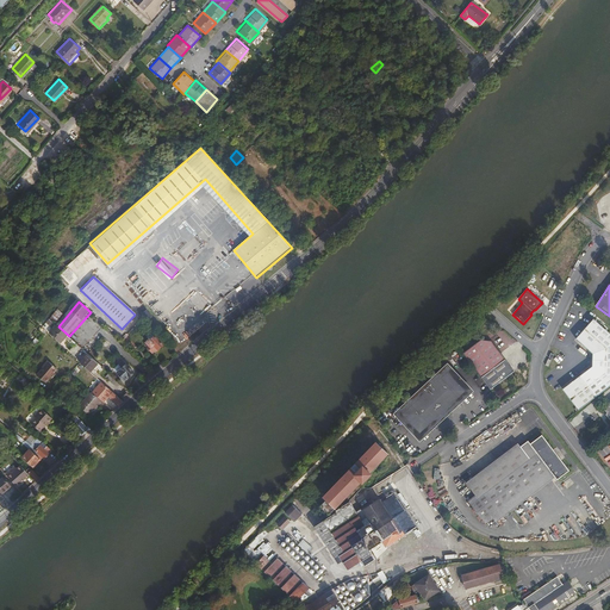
[(143,306),(139,310),(145,317),(149,313),(143,306)]
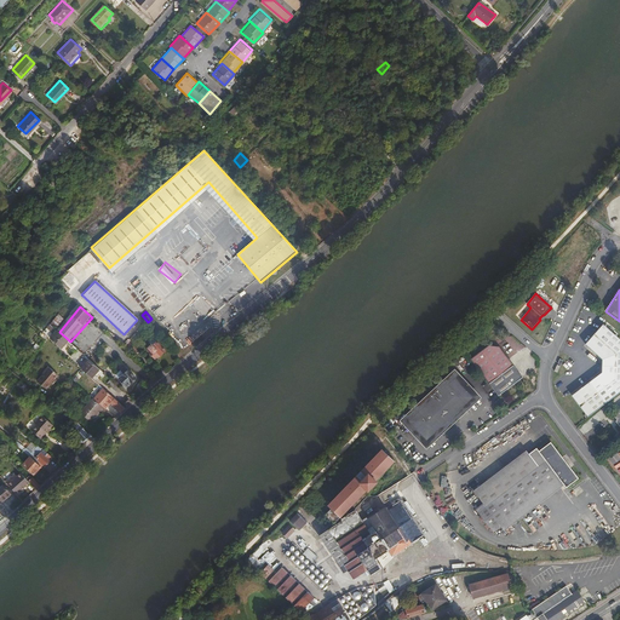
[(619,392),(619,338),(603,325),(585,344),(602,360),(602,373),(572,396),(589,417),(619,392)]
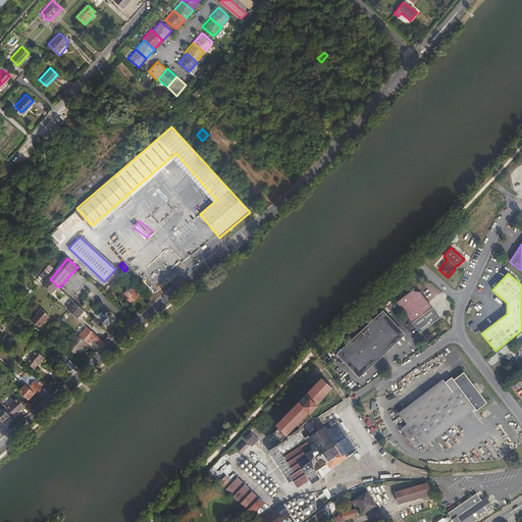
[(50,279),(45,285),(53,293),(57,289),(62,293),(63,292),(59,288),(50,279)]
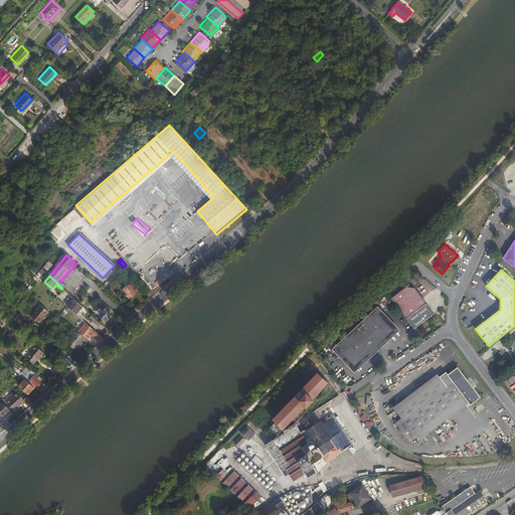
[(126,292),(125,293),(129,298),(133,294),(134,295),(138,292),(131,284),(127,287),(124,289),(126,292)]
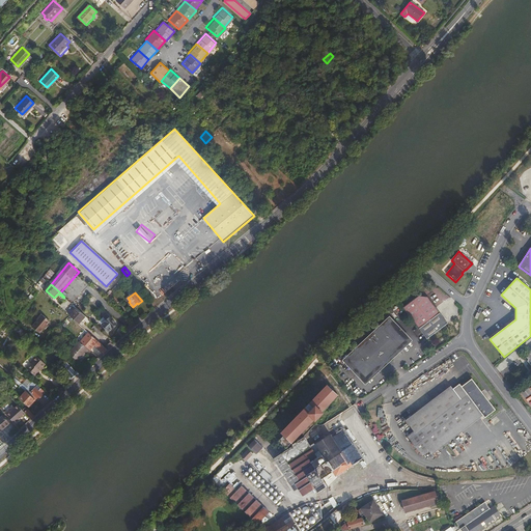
[(418,296),(403,308),(419,329),(440,313),(428,297),(418,296)]
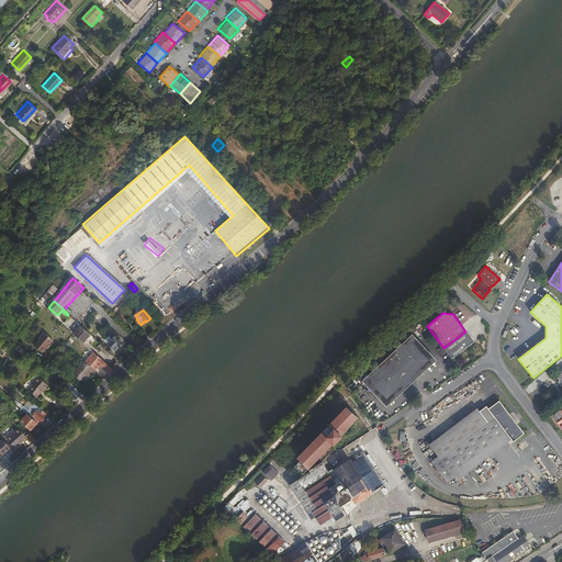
[(81,340),(83,343),(90,335),(80,326),(74,334),(81,340)]
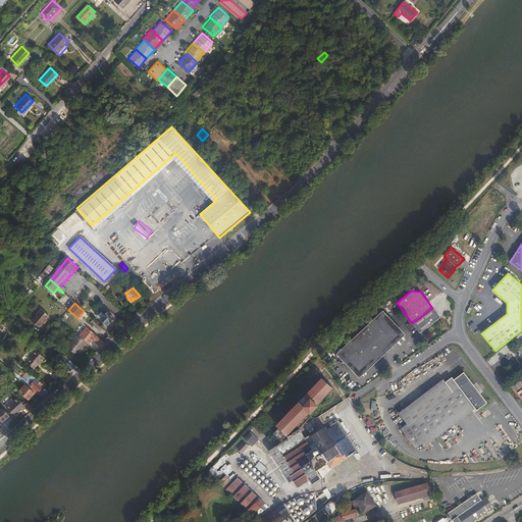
[(51,317),(42,310),(32,322),(41,329),(51,317)]
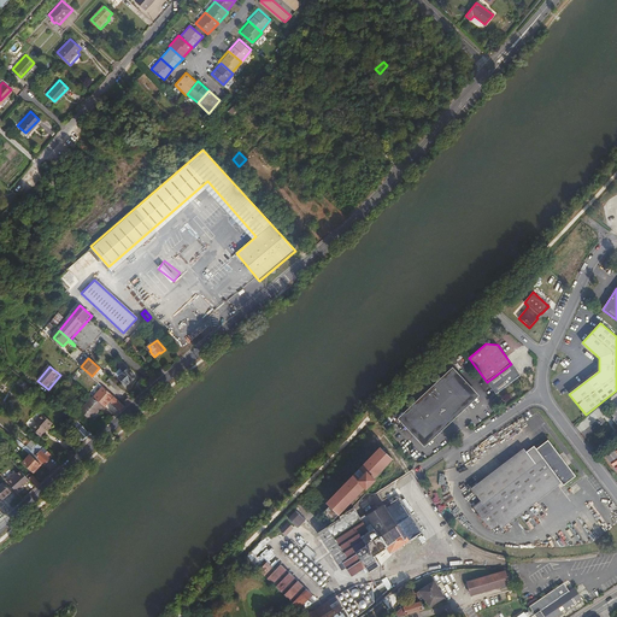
[(119,375),(119,376),(125,385),(136,376),(129,368),(125,371),(123,369),(118,372),(119,375)]
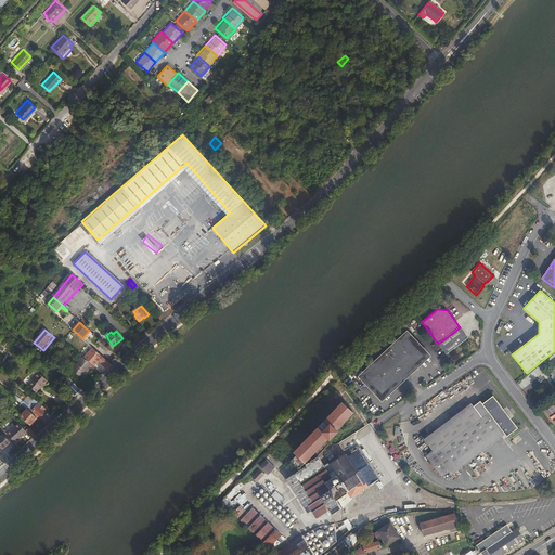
[(365,373),(362,376),(365,381),(366,378),(381,392),(378,395),(383,398),(386,395),(384,392),(397,381),(404,382),(401,377),(405,373),(409,376),(409,370),(422,358),(424,359),(427,356),(424,352),(422,353),(409,339),(410,338),(407,334),(403,337),(404,339),(366,375),(365,373)]
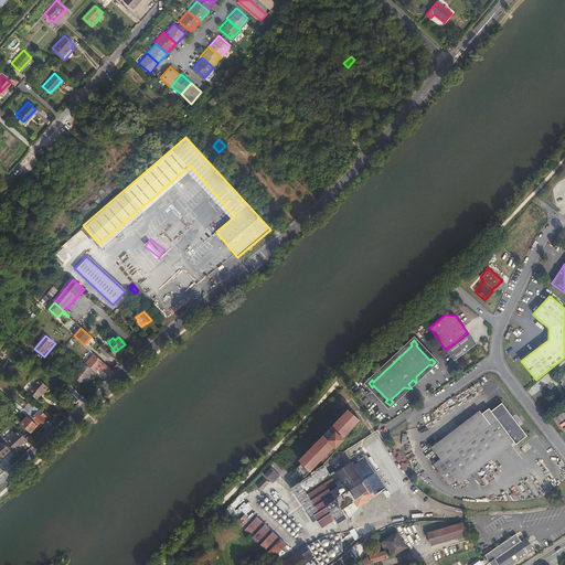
[(78,358),(84,361),(89,366),(95,361),(100,365),(99,366),(110,376),(115,372),(84,344),(82,342),(78,345),(84,351),(78,358)]
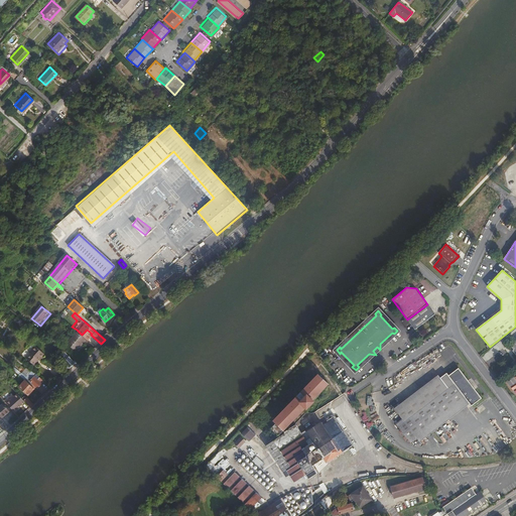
[(102,325),(93,315),(90,318),(99,328),(102,325)]
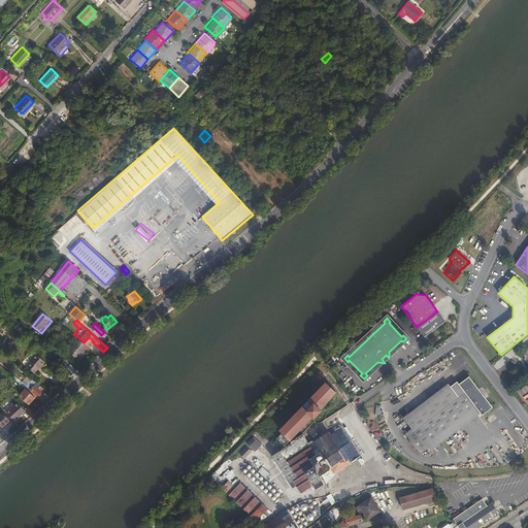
[(84,342),(78,337),(67,350),(76,359),(79,355),(81,356),(89,348),(84,342)]
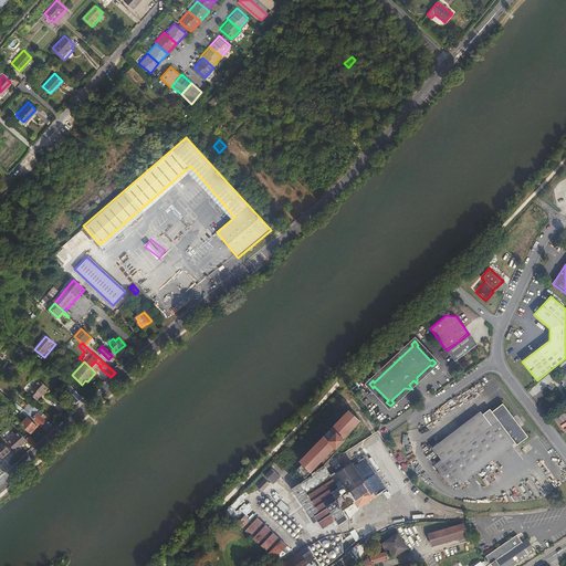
[(39,379),(32,386),(34,388),(30,394),(37,400),(49,388),(39,379)]
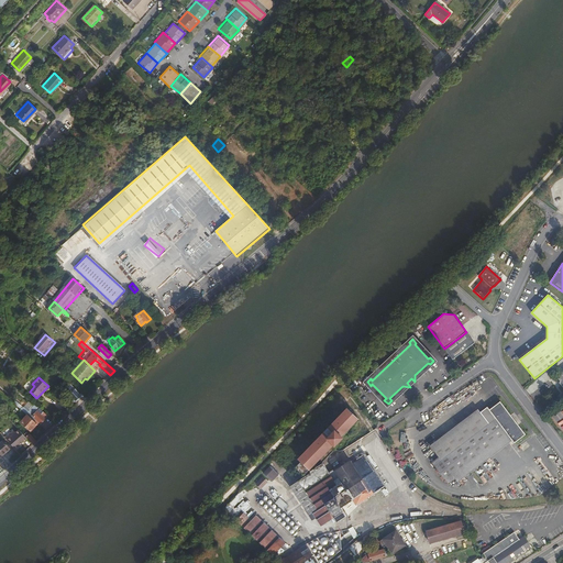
[(344,383),(272,459),(276,463),(287,452),(297,462),(298,460),(301,462),(296,467),(302,473),(298,478),(297,478),(297,479),(297,481),(298,481),(299,481),(310,473),(310,472),(322,463),(335,449),(334,449),(335,448),(335,446),(334,445),(343,437),(342,435),(359,418),(348,408),(356,398),(351,393),(352,390),(344,383)]
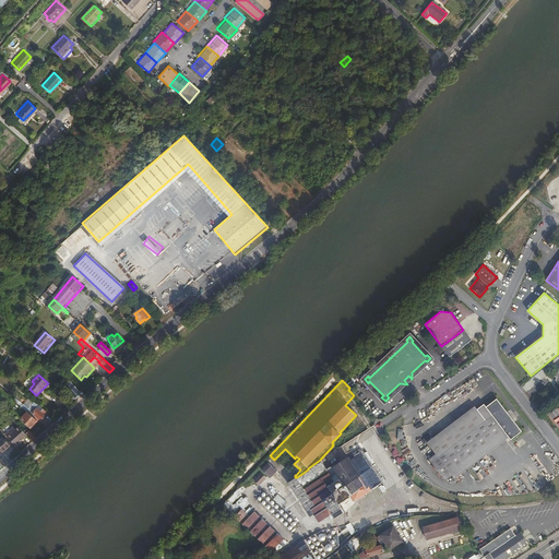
[(81,392),(70,382),(67,387),(76,396),(81,392)]
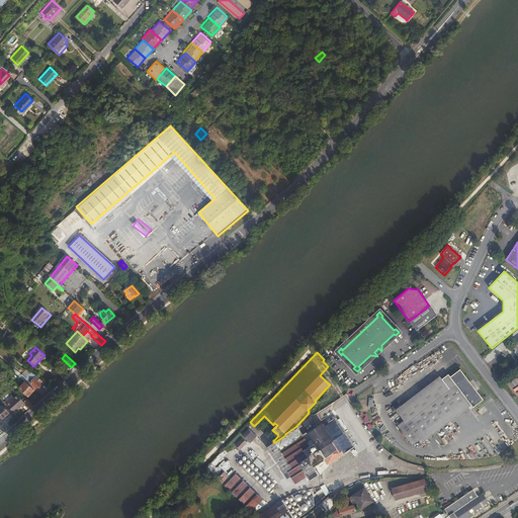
[(467,400),(471,406),(473,408),(484,400),(460,369),(450,376),(448,374),(398,413),(399,415),(396,417),(401,423),(397,426),(413,445),(419,441),(417,438),(467,400)]
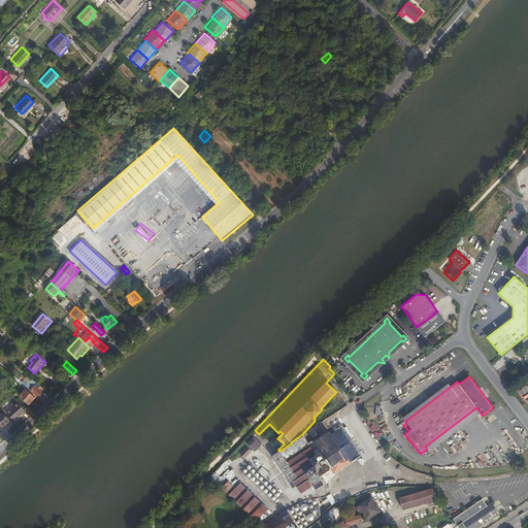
[(23,389),(24,388),(17,380),(15,381),(17,382),(15,383),(23,389)]
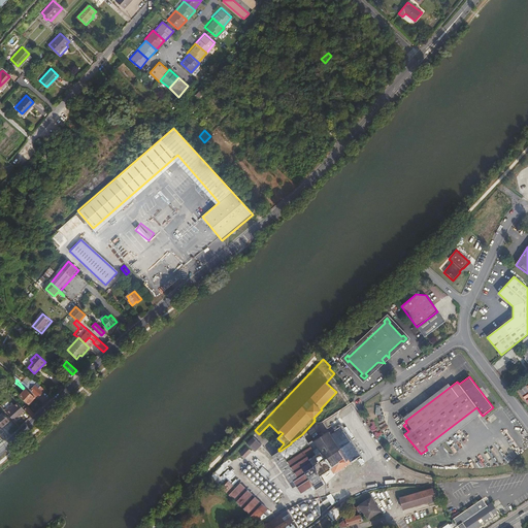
[(37,383),(29,392),(35,398),(40,392),(41,393),(44,391),(37,383)]
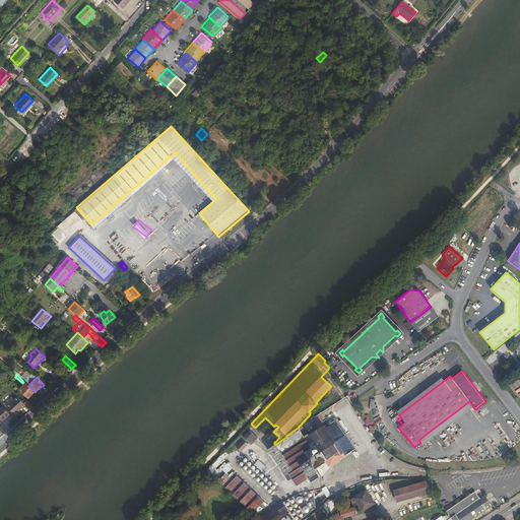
[(28,397),(35,392),(28,386),(25,383),(20,389),(28,397)]
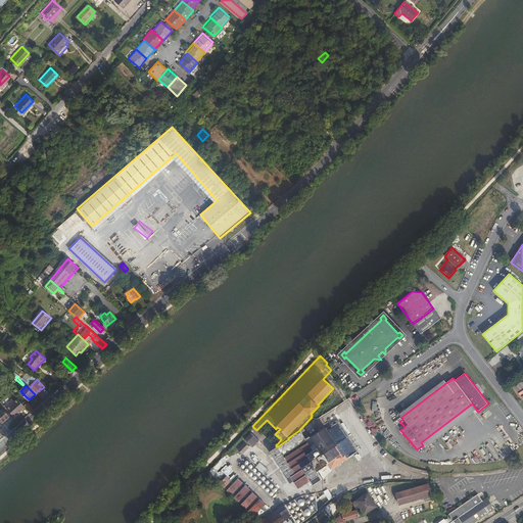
[(6,409),(14,417),(26,407),(25,406),(17,398),(6,409)]
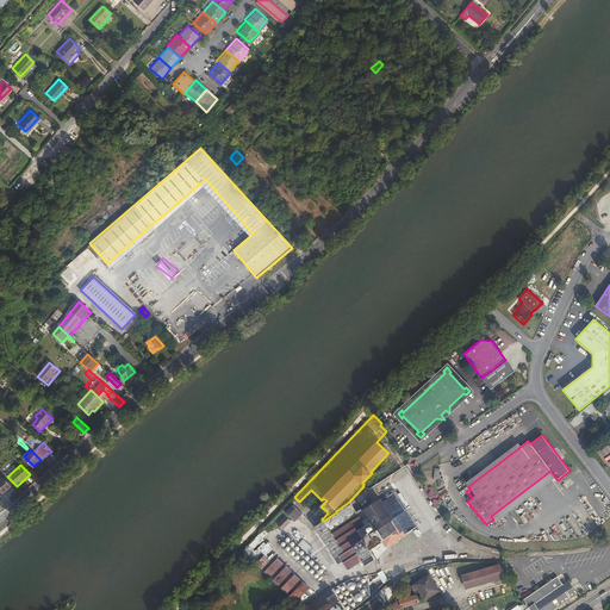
[(29,473),(30,474),(36,481),(39,478),(32,470),(29,473)]
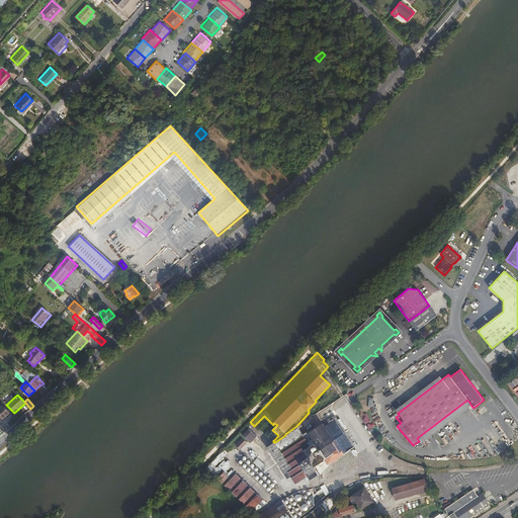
[(421,444),(471,406),(467,400),(417,438),(419,441),(421,444)]
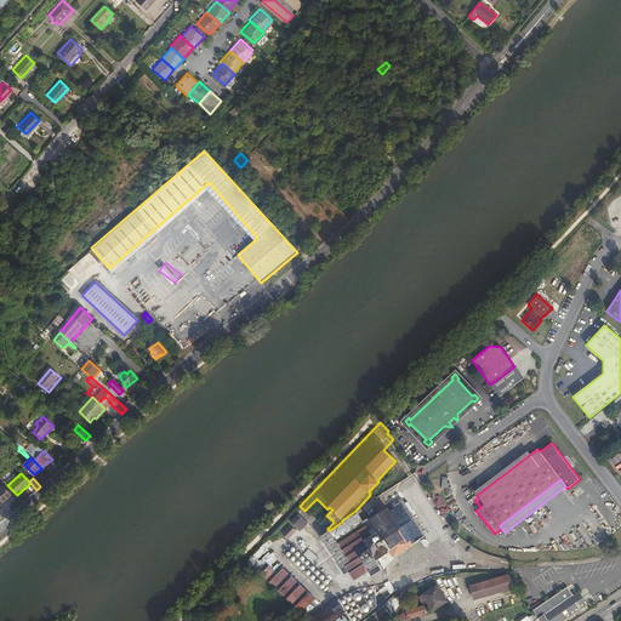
[(0,499),(3,502),(1,503),(6,510),(10,507),(4,501),(12,494),(5,485),(0,489),(0,486),(0,499)]
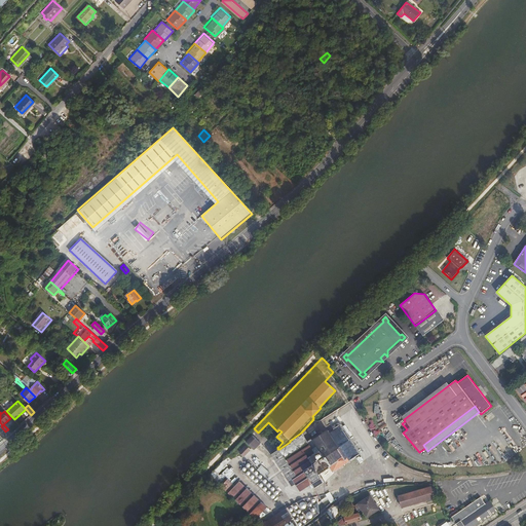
[(302,434),(290,442),(279,449),(278,449),(271,454),(288,481),(292,478),(300,491),(311,484),(314,488),(324,482),(318,474),(330,466),(333,473),(349,461),(359,454),(349,440),(340,426),(329,434),(327,430),(312,440),(320,450),(308,457),(306,454),(313,449),(310,446),(302,434)]
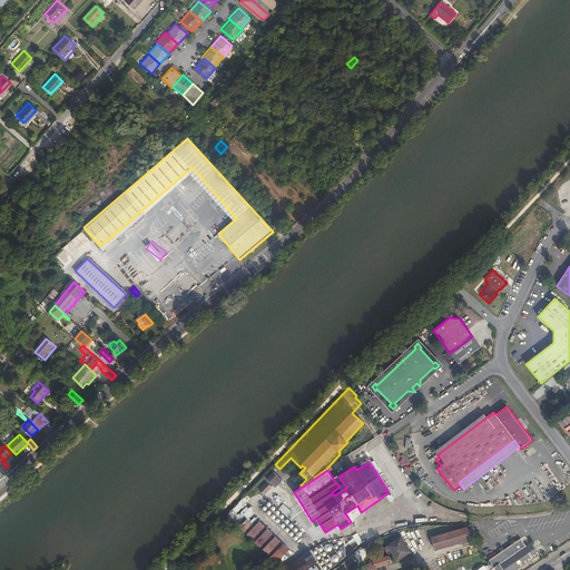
[(274,472),(266,479),(275,488),(283,480),(274,472)]
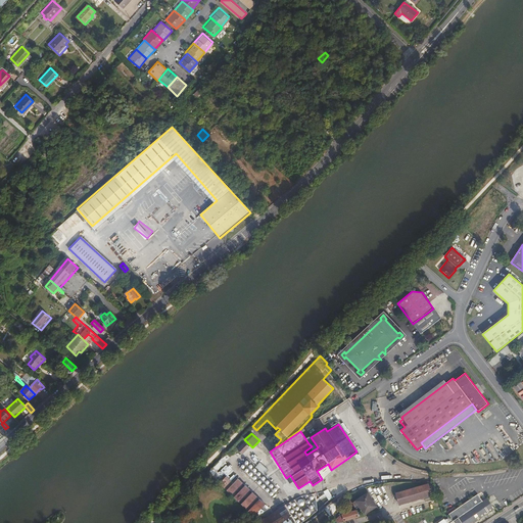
[(313,440),(308,443),(312,446),(304,452),(306,455),(318,447),(313,440)]
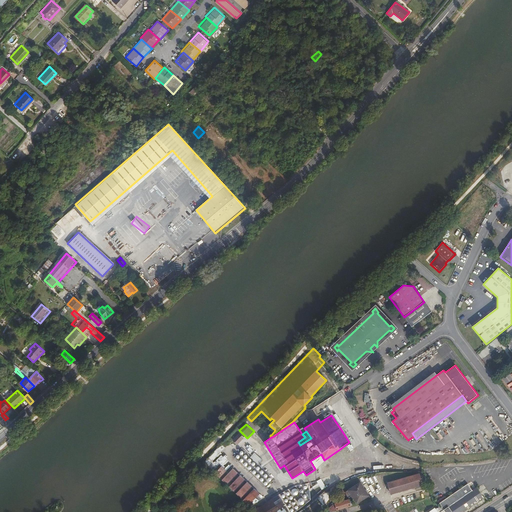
[(239,434),(233,440),(237,444),(243,438),(239,434)]
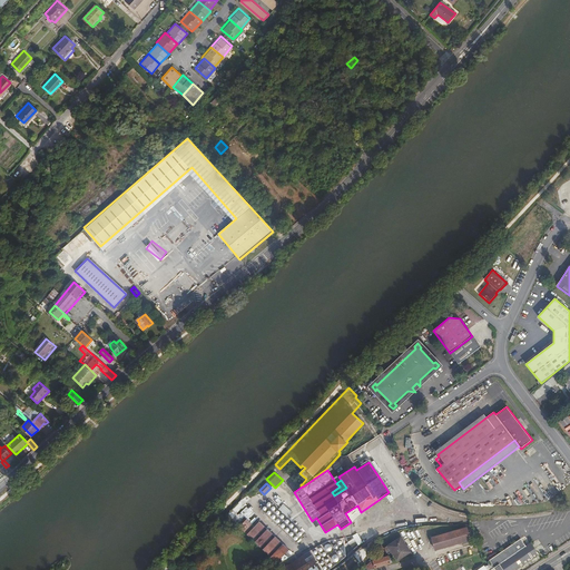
[(233,510),(227,516),(262,550),(276,562),(290,549),(281,541),(273,534),(265,527),(259,521),(257,520),(253,524),(245,517),(243,519),(236,513),(242,508),(251,499),(251,498),(256,494),(251,490),(246,494),(233,510)]
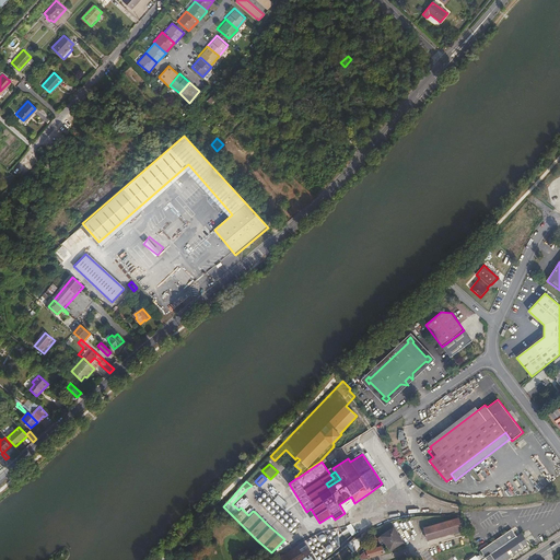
[(458,517),(423,528),(428,540),(463,531),(458,517)]
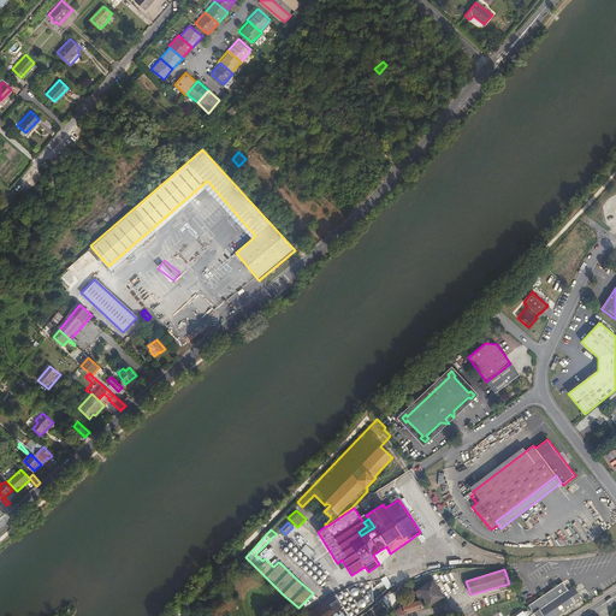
[(420,600),(403,605),(404,611),(406,614),(422,609),(448,602),(444,597),(433,580),(419,590),(415,592),(419,599),(422,597),(426,602),(421,603),(420,600)]
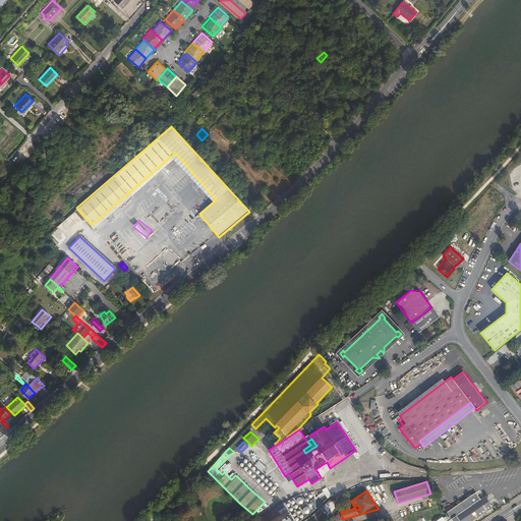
[(452,518),(452,519),(453,520),(471,520),(493,507),(485,496),(480,499),(476,491),(448,512),(452,518)]
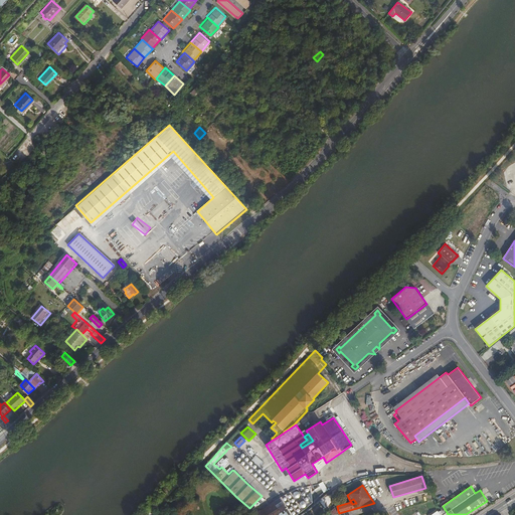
[(252,514),(251,514),(290,514),(286,509),(284,505),(280,498),(274,502),(254,513),(252,514)]
